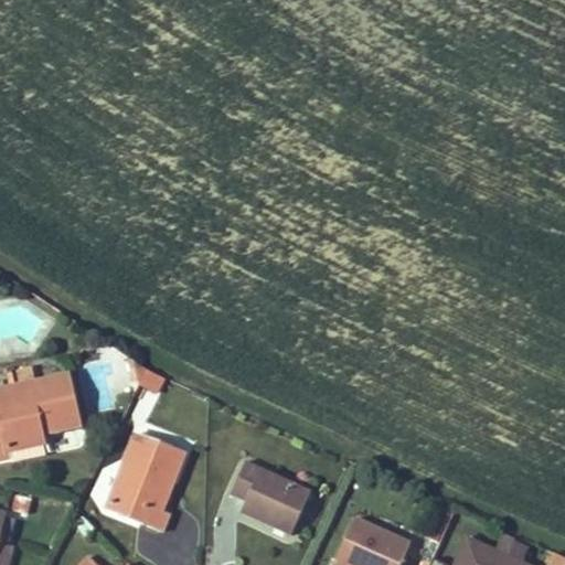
[(132,380),(140,386),(148,370),(128,356),(132,380)]
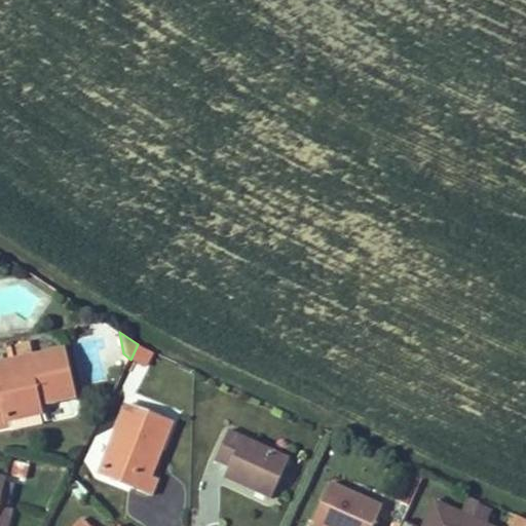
[(139,345),(132,360),(146,368),(153,352),(139,345)]
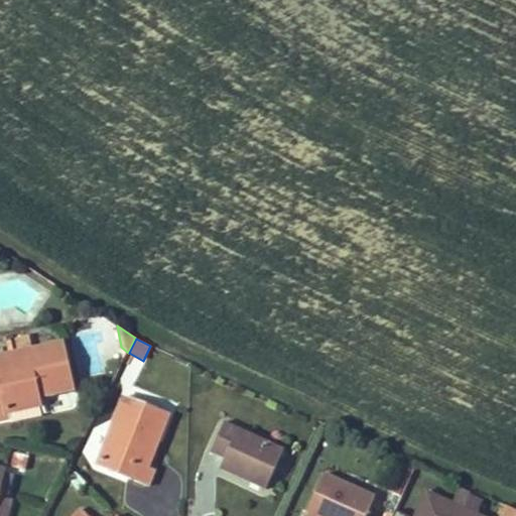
[(40,406),(38,397),(73,390),(63,345),(0,357),(0,419),(11,417),(9,412),(40,406)]
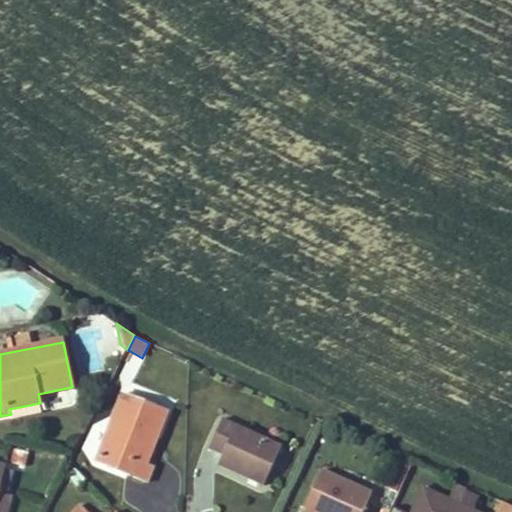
[(124,394),(97,462),(148,482),(154,466),(148,464),(168,411),(124,394)]
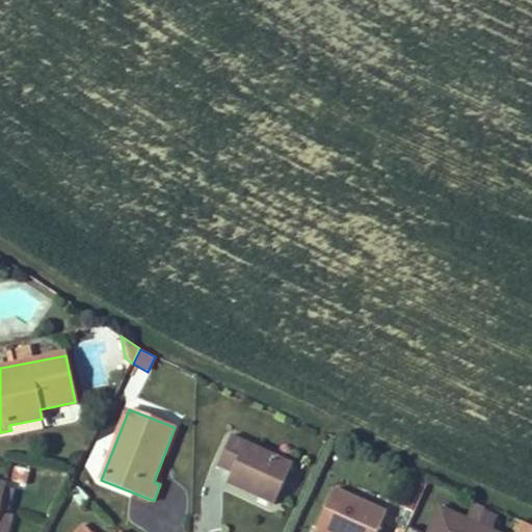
[(43,427),(42,419),(9,425),(11,430),(11,434),(43,427)]
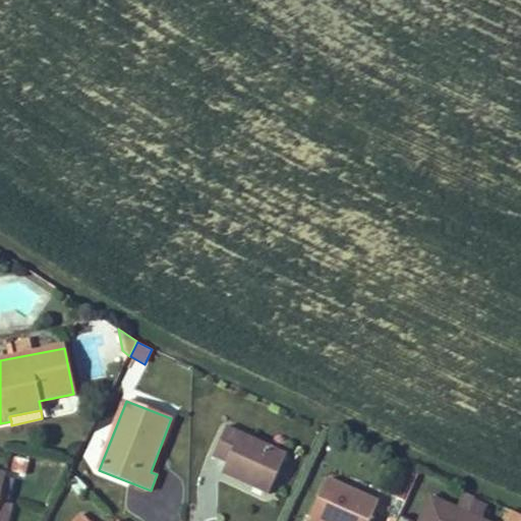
[(270,495),(288,454),(227,426),(213,457),(227,463),(222,473),(270,495)]
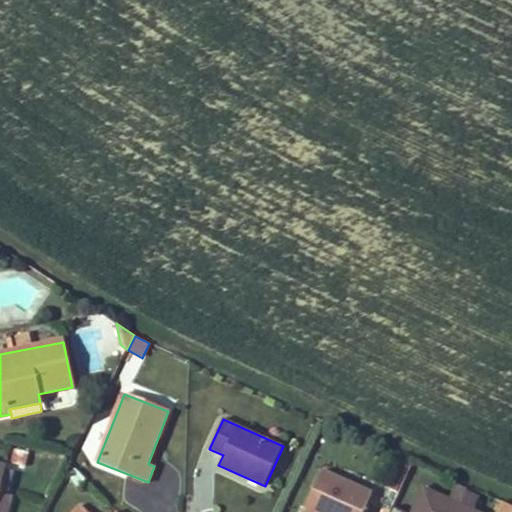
[(397,493),(410,463),(395,456),(382,486),(397,493)]
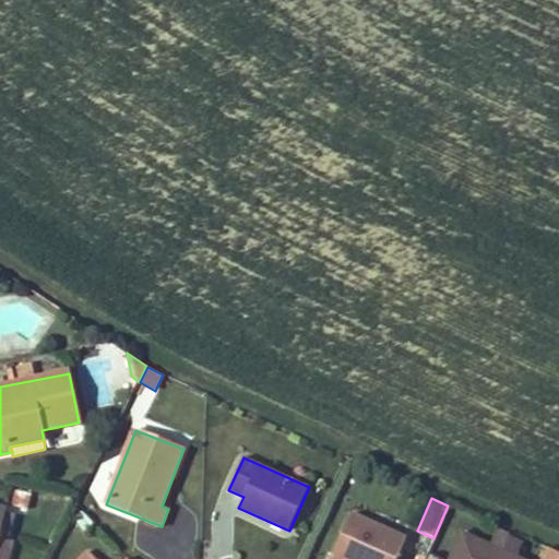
[(397,558),(407,538),(352,513),(332,556),(337,558),(397,558)]
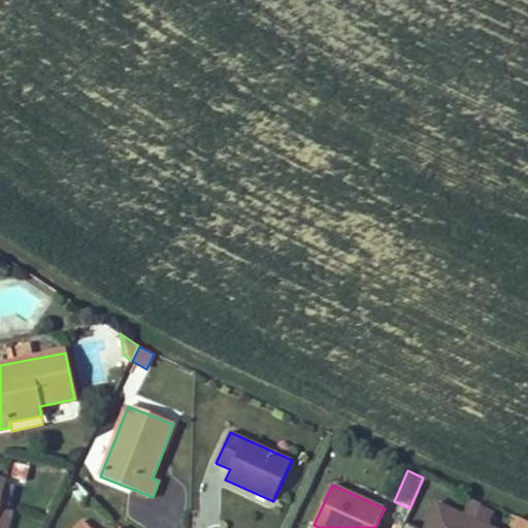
[(418,527),(407,523),(405,527),(490,527),(489,527),(475,521),(482,506),(469,501),(463,516),(434,502),(423,527),(418,527)]
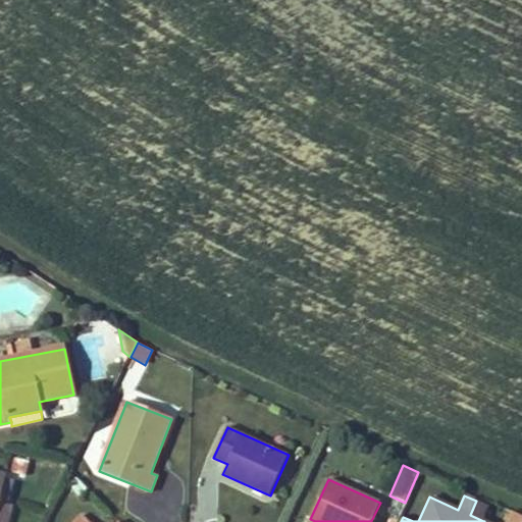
[(8,521),(13,505),(0,501),(0,521),(8,521)]
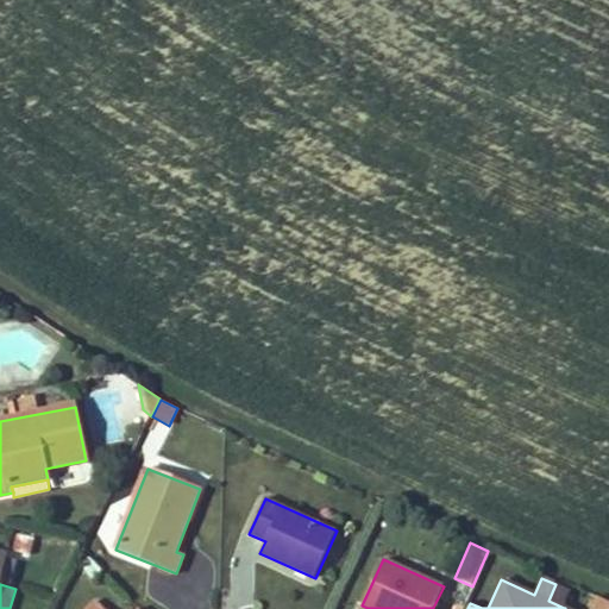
[(571,591),(556,584),(548,601),(564,608),(571,591)]
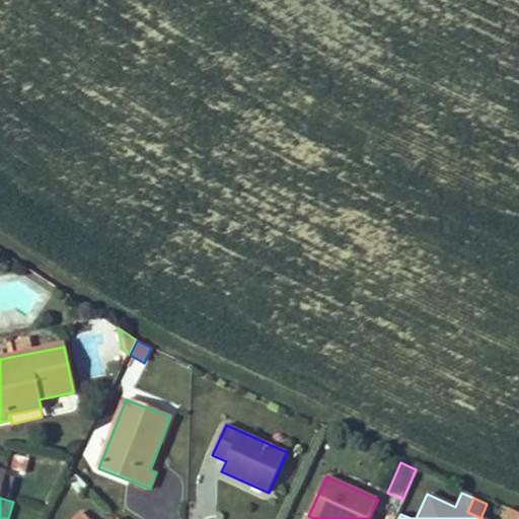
[(518,518),(518,514),(507,509),(503,518),(518,518)]
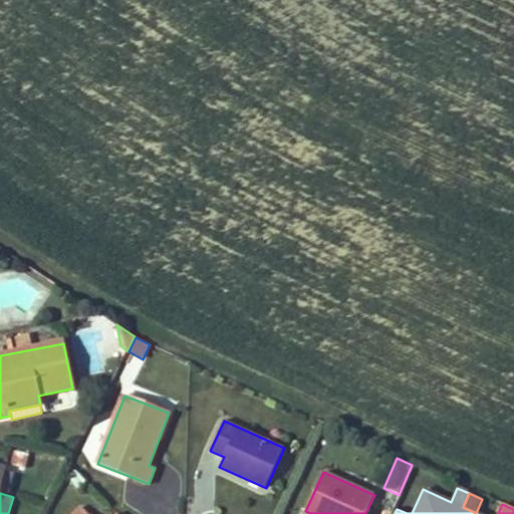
All buildings are outlined.
